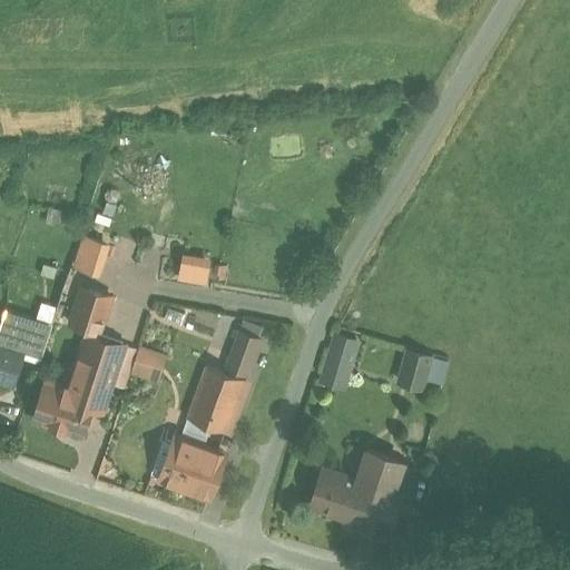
[(53,323),(8,308),(0,333),(0,344),(26,353),(28,347),(43,352),(53,323)]
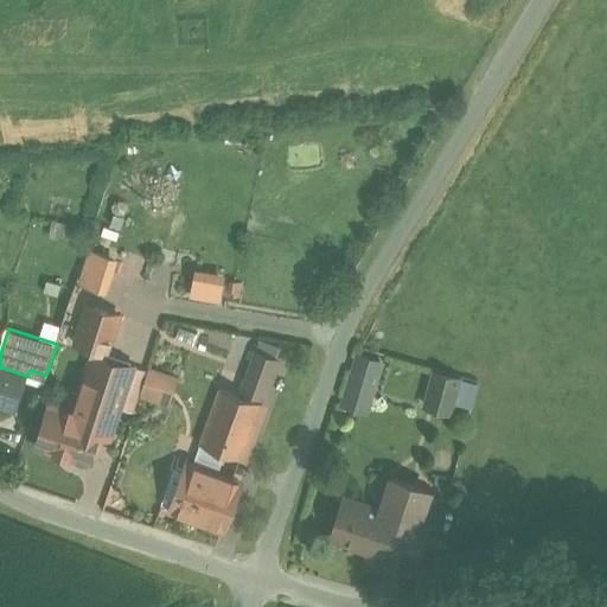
[(75,411),(69,409),(68,411),(50,406),(36,446),(88,462),(97,433),(109,436),(120,406),(133,366),(95,353),(75,411)]
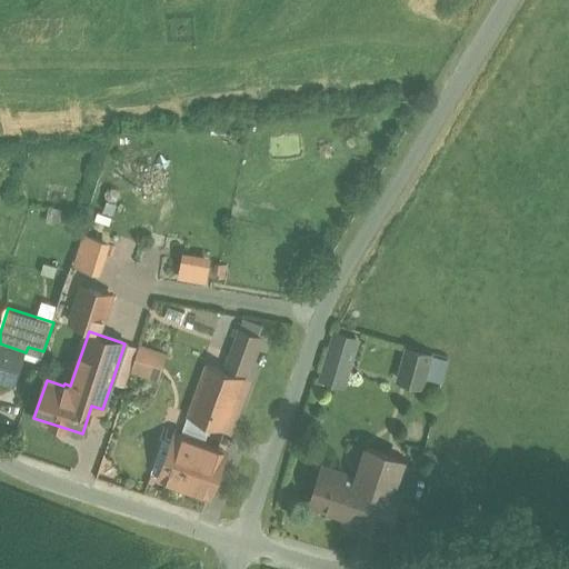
[(0,343),(0,379),(16,385),(26,352),(0,343)]
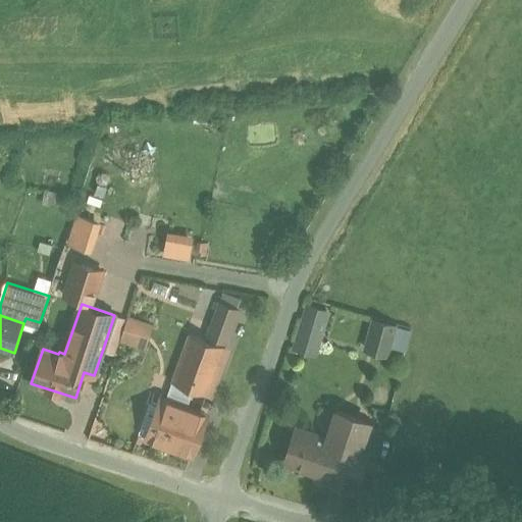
[(114,315),(103,349),(115,353),(126,319),(114,315)]
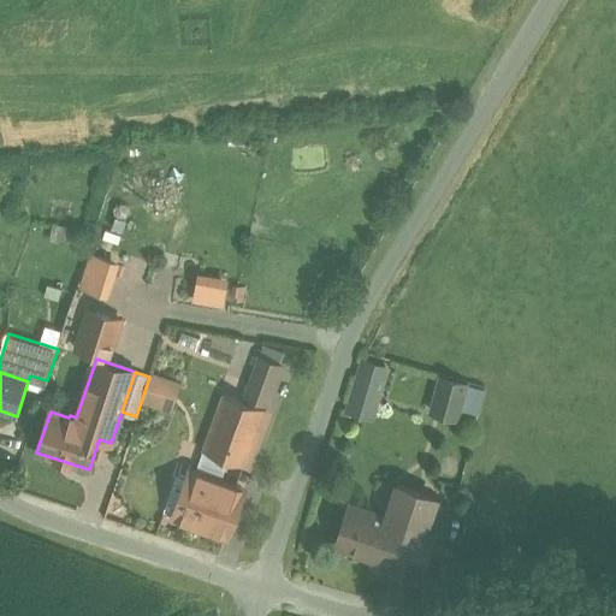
[(284,408),(227,389),(206,455),(259,474),(284,408)]
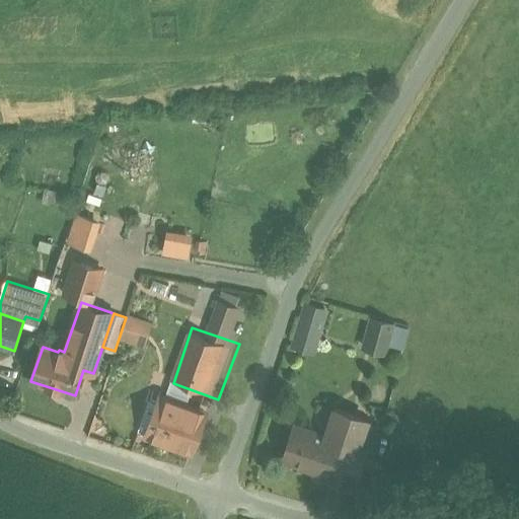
[(219,414),(161,393),(144,442),(201,461),(219,414)]
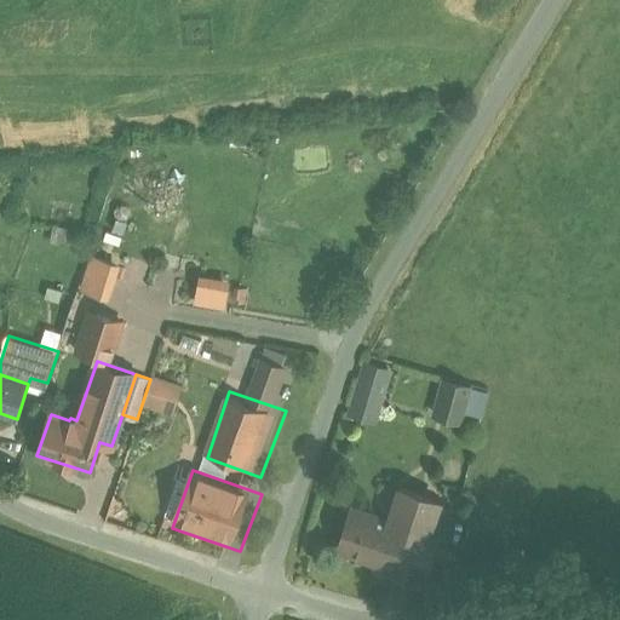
[(440,501),(401,488),(390,521),(354,509),(339,550),(390,567),(389,572),(391,572),(392,566),(420,574),(418,581),(420,581),(436,535),(429,534),(440,501)]
